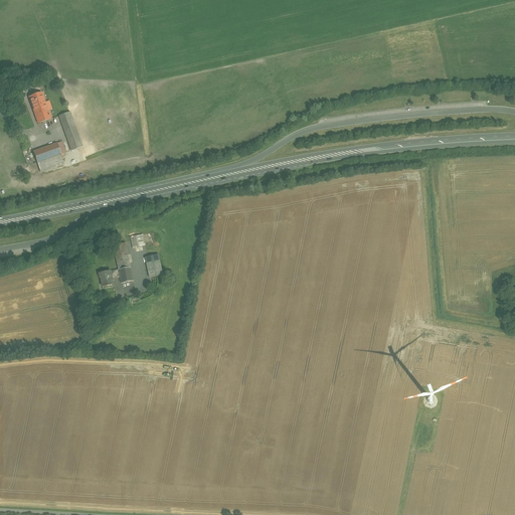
[(50,120),(41,93),(29,98),(38,124),(50,120)]
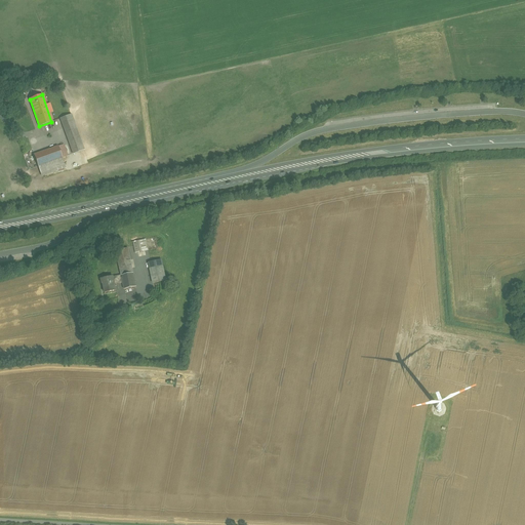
[(71,115),(61,118),(74,154),(83,150),(71,115)]
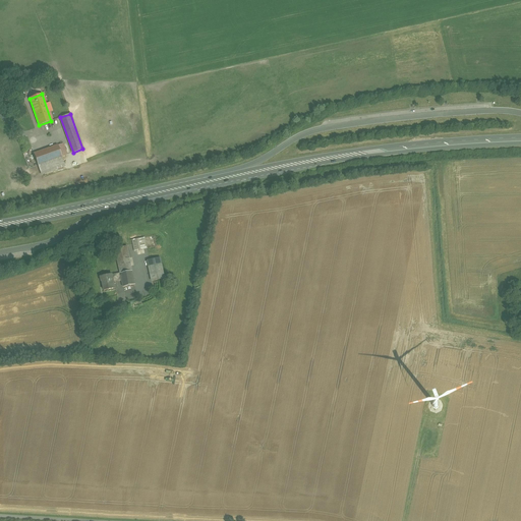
[(58,146),(34,154),(41,172),(64,164),(58,146)]
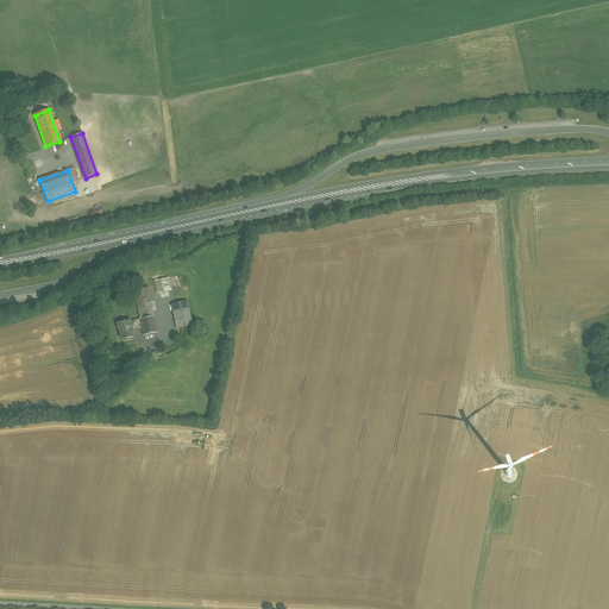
[(167,272),(151,275),(152,282),(155,281),(157,294),(171,290),(169,277),(168,278),(167,272)]
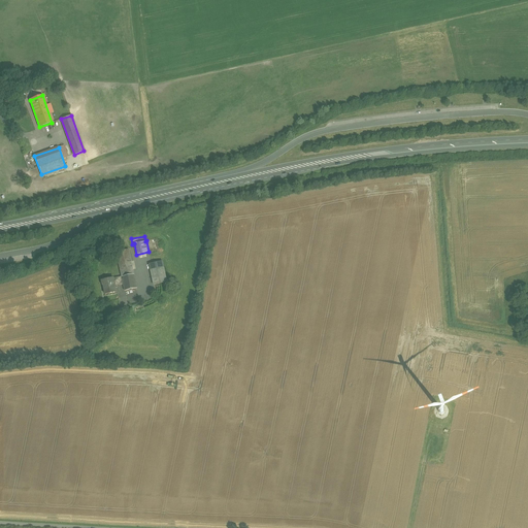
[(129,250),(117,252),(122,276),(124,284),(125,291),(137,289),(129,250)]
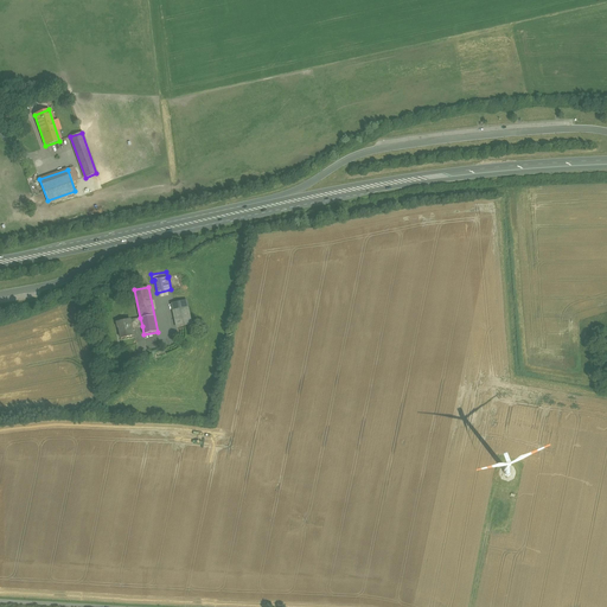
[(186,301),(172,304),(177,327),(192,325),(186,301)]
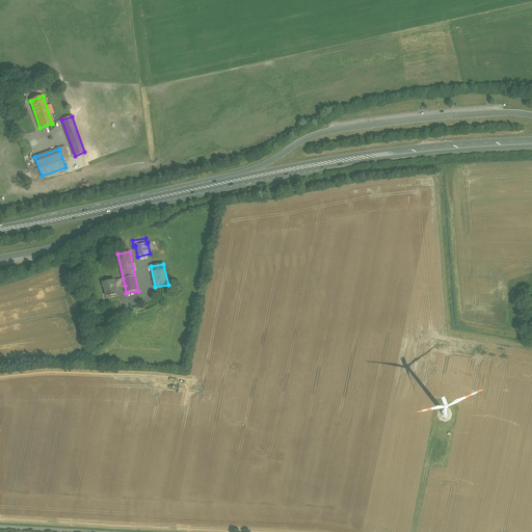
[(123,278),(114,281),(103,283),(104,288),(105,288),(107,296),(117,294),(116,290),(118,290),(117,287),(125,286),(123,278)]
